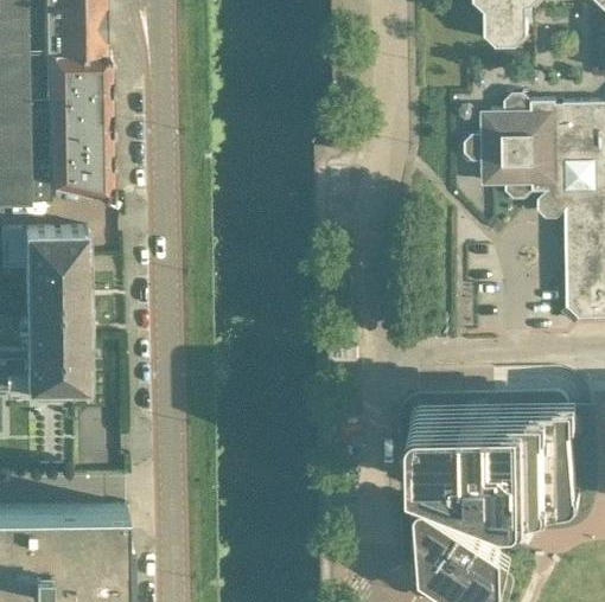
[(0,202),(112,199),(112,194),(112,184),(113,181),(114,178),(114,175),(114,173),(114,170),(113,167),(112,165),(112,149),(113,147),(113,145),(114,142),(114,140),(113,138),(113,135),(110,133),(110,115),(110,57),(103,51),(103,30),(103,26),(109,26),(109,18),(103,18),(103,7),(102,7),(102,0),(0,0),(0,202)]
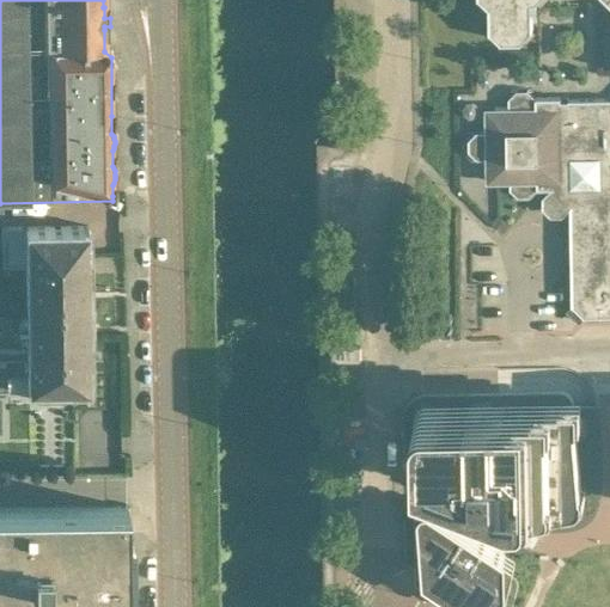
[(474,136),(467,143),(467,155),(474,163),(482,163),(483,177),(494,188),(507,186),(507,194),(516,201),(528,201),(535,192),(536,192),(549,192),(549,202),(557,210),(568,210),(568,234),(569,310),(566,314),(577,325),(580,322),(609,320),(609,0),(476,0),(487,10),(487,34),(498,44),(519,44),(530,32),(530,5),(535,5),(538,0),(603,0),(609,6),(609,103),(559,103),(557,102),(534,102),(525,94),(514,94),(506,103),(506,110),(493,111),(482,122),(482,135),(474,136)]
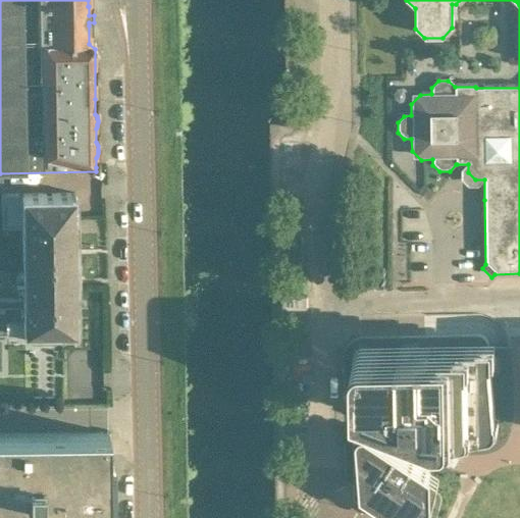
[(72,230),(71,196),(44,197),(0,197),(0,230),(18,230),(18,232),(72,230)]
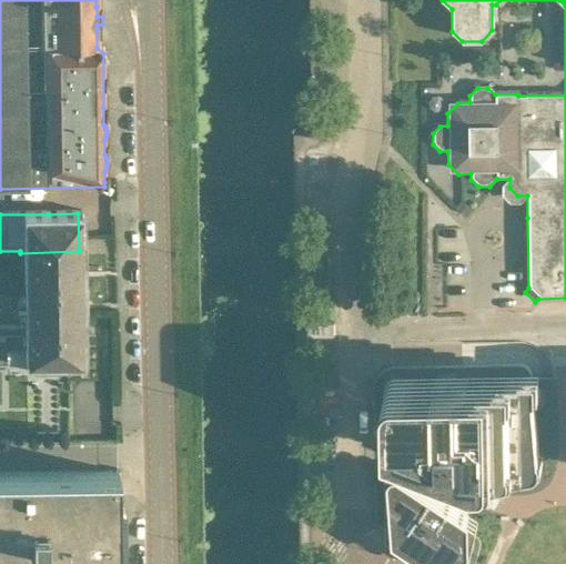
[(79,261),(79,251),(20,253),(21,291),(80,289),(80,261),(79,261)]
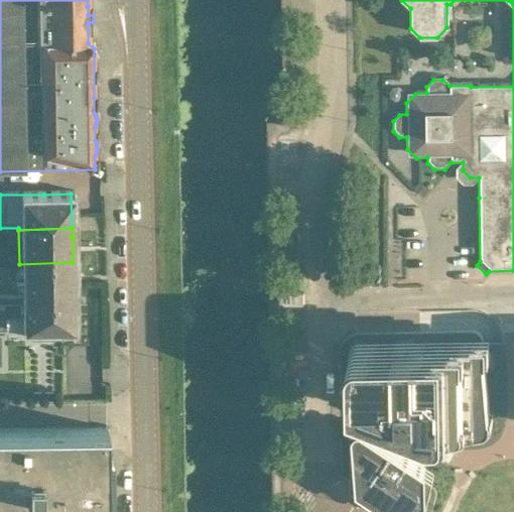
[(74,289),(73,262),(19,264),(19,276),(19,288),(19,297),(73,296),(73,289),(74,289)]
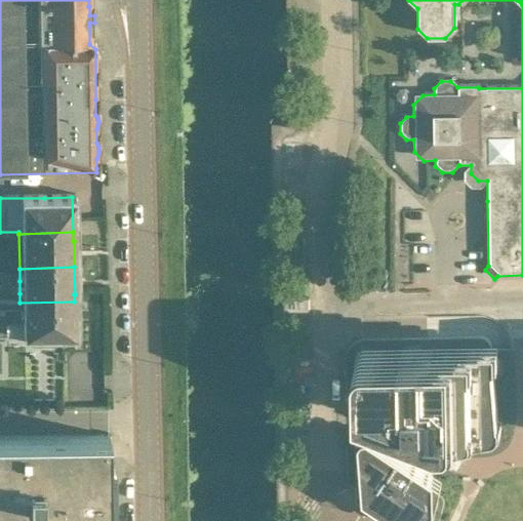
[(22,320),(75,319),(74,302),(19,303),(0,303),(0,338),(3,338),(3,324),(22,324),(22,322),(22,320)]
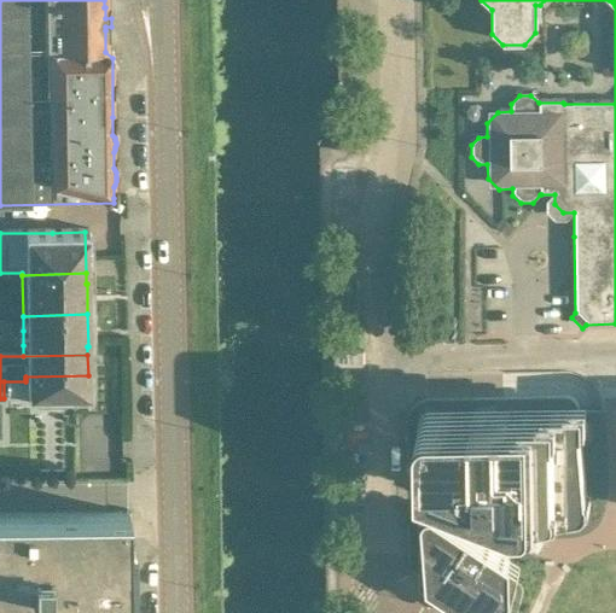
[(88,396),(88,375),(25,377),(25,379),(25,397),(34,397),(35,409),(63,409),(63,396),(88,396)]
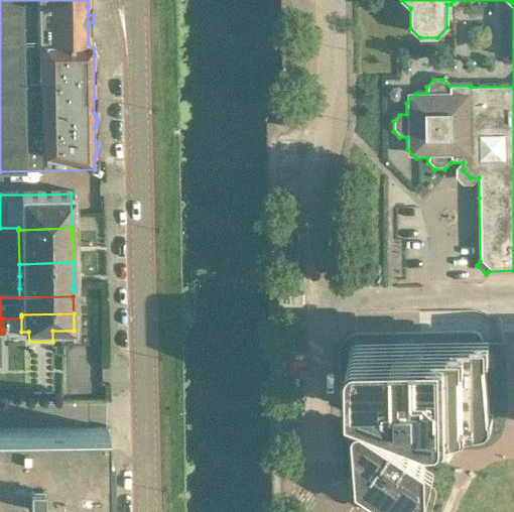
[(359,337),(356,395),(365,398),(366,432),(361,429),(356,431),(360,484),(367,488),(374,493),(401,511),(408,511),(422,490),(422,470),(513,468),(513,334),(500,335),(501,338),(502,342),(502,346),(501,346),(501,347),(491,347),(481,347),(481,345),(480,343),(479,341),(478,339),(476,337),(474,336),(472,336),(469,335),(359,337)]
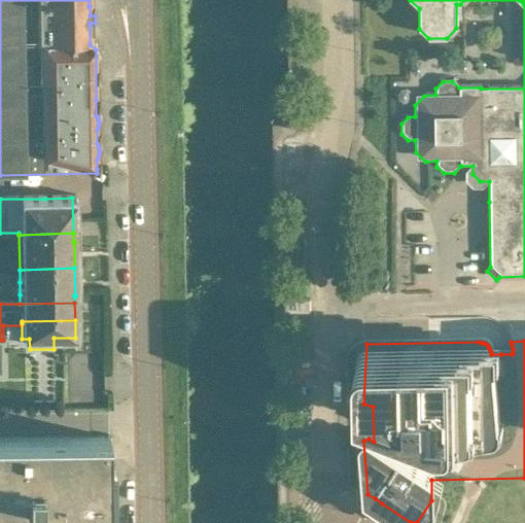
[(108,522),(107,441),(0,441),(0,522),(108,522)]
